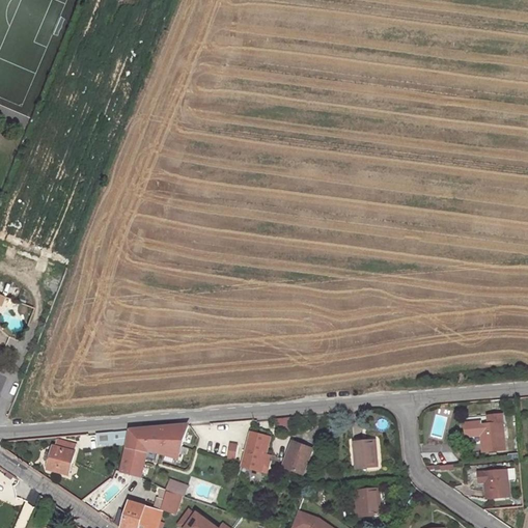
[(503,446),(501,419),(473,421),(473,432),(480,431),(481,448),(503,446)]
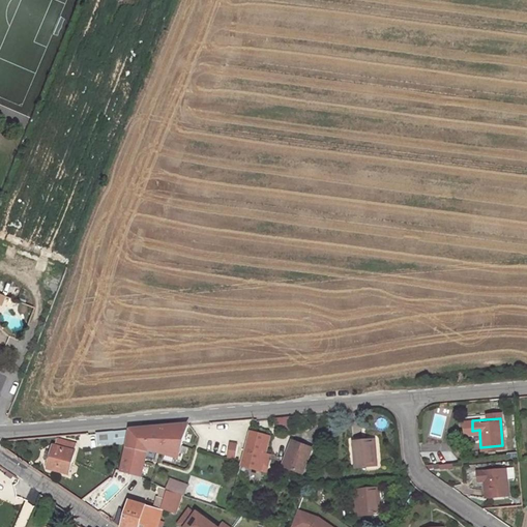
[(147,444),(178,452),(187,420),(128,426),(118,469),(139,474),(147,444)]
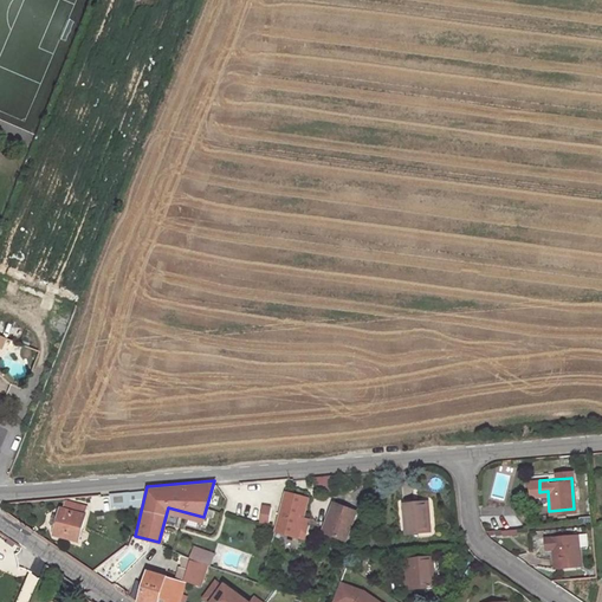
[(296,535),(306,496),(284,490),(273,529),(296,535)]
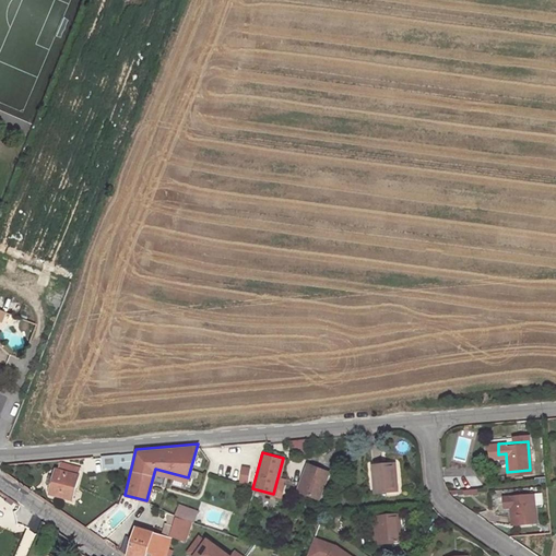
[(71,496),(80,465),(59,460),(57,468),(55,466),(54,474),(50,484),(49,491),(71,496)]
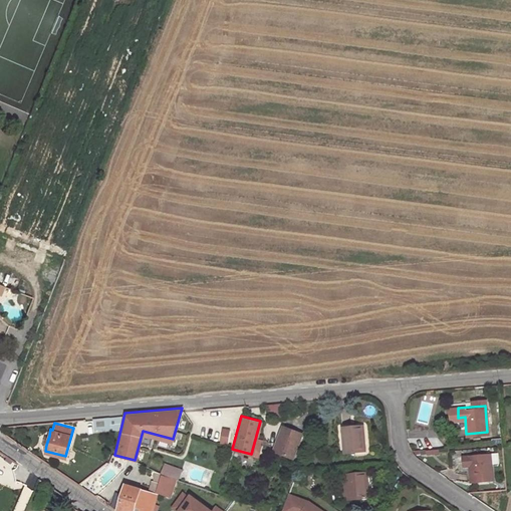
[(363,448),(361,423),(340,424),(341,449),(363,448)]
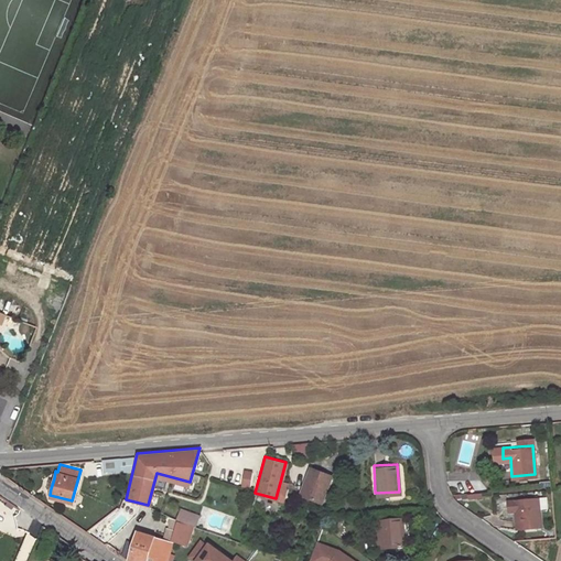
[(320,497),(330,472),(310,465),(300,491),(320,497)]
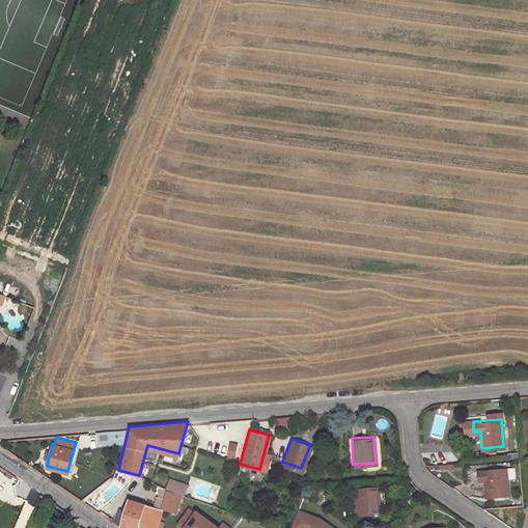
[(507,493),(505,466),(476,469),(477,477),(484,477),(485,495),(507,493)]
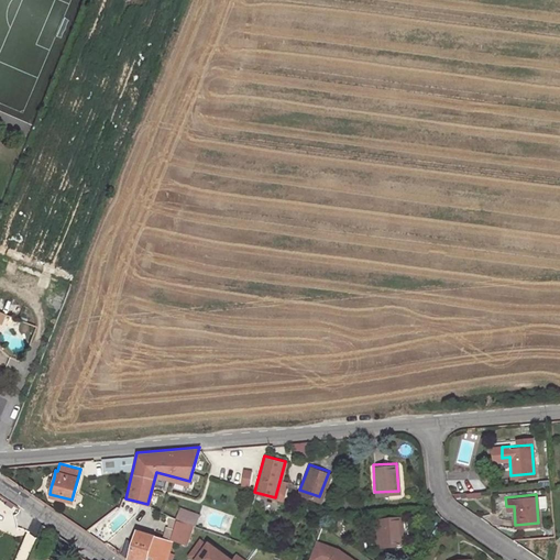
[(176,519),(191,525),(196,514),(179,508),(176,519)]
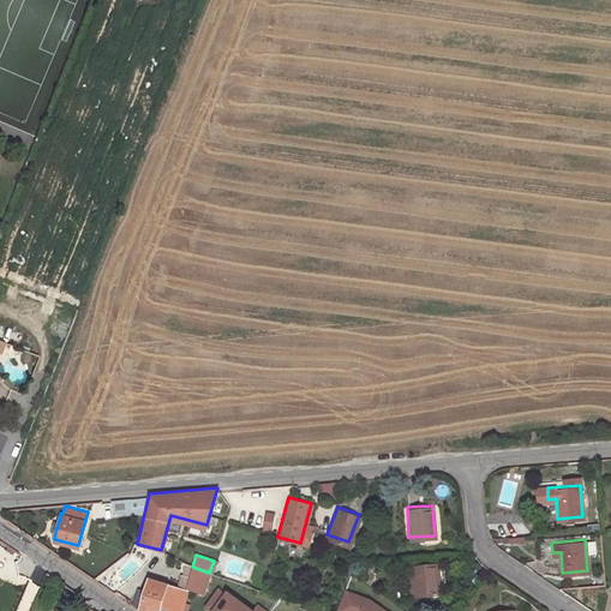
[(413,592),(438,591),(436,561),(411,562),(411,570),(405,570),(406,592),(413,591),(413,592)]
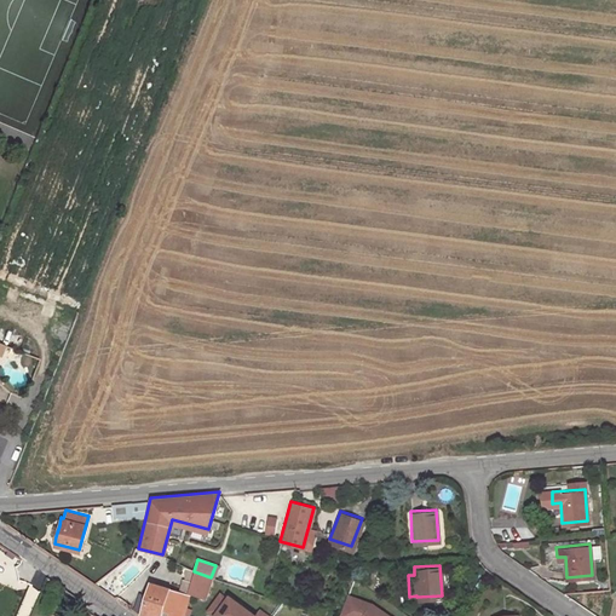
[(211,577),(194,571),(188,592),(205,597),(211,577)]
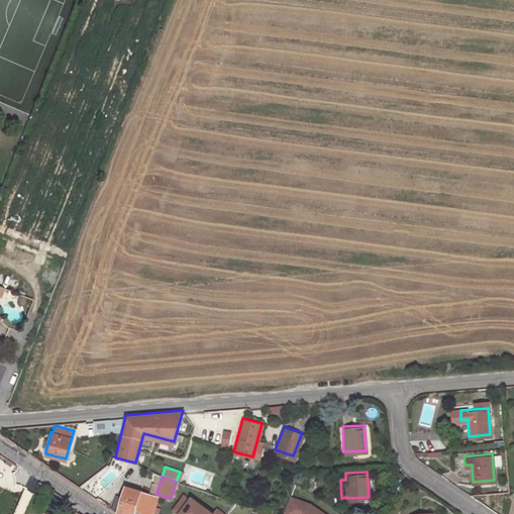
[(151,513),(157,496),(141,491),(126,486),(118,512),(123,513),(151,513)]
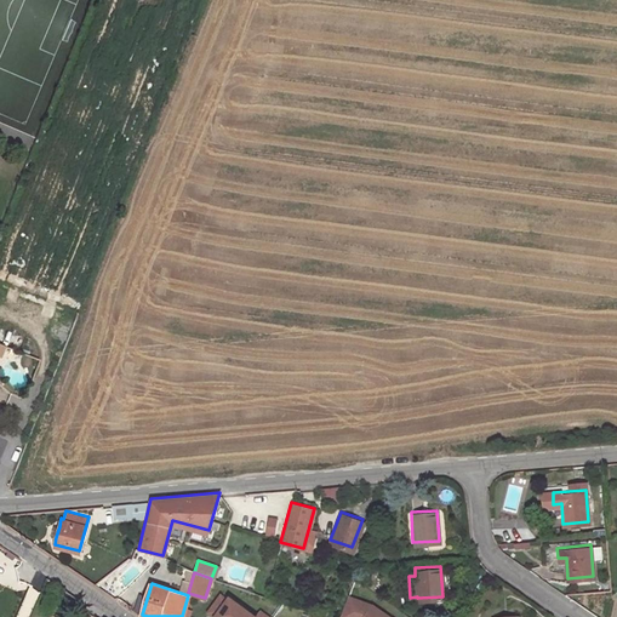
[(207,611),(215,616),(227,599),(220,594),(207,611)]
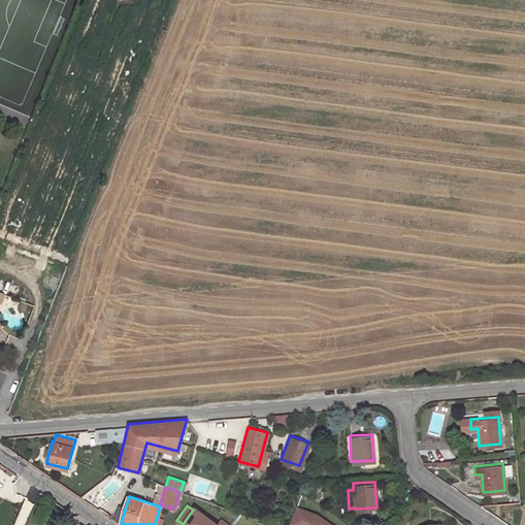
[(332,524),(316,514),(295,505),(289,523),(294,524),(332,524)]
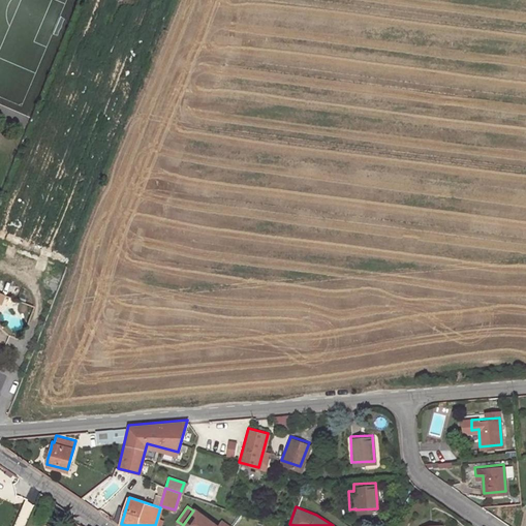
[(193,511),(183,525),(229,525),(221,520),(217,525),(194,508),(193,511)]
